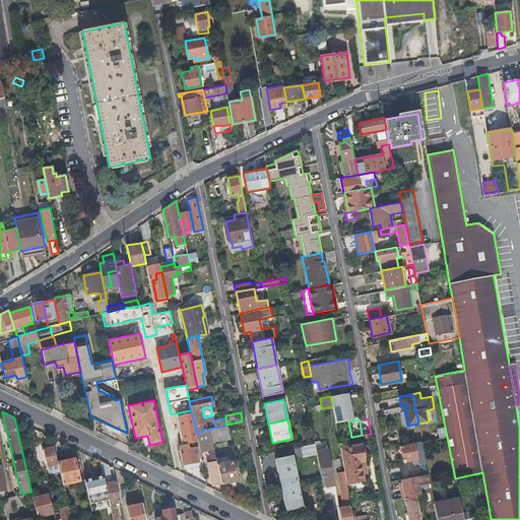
[(230,439),(226,425),(215,428),(209,429),(212,440),(212,442),(230,439)]
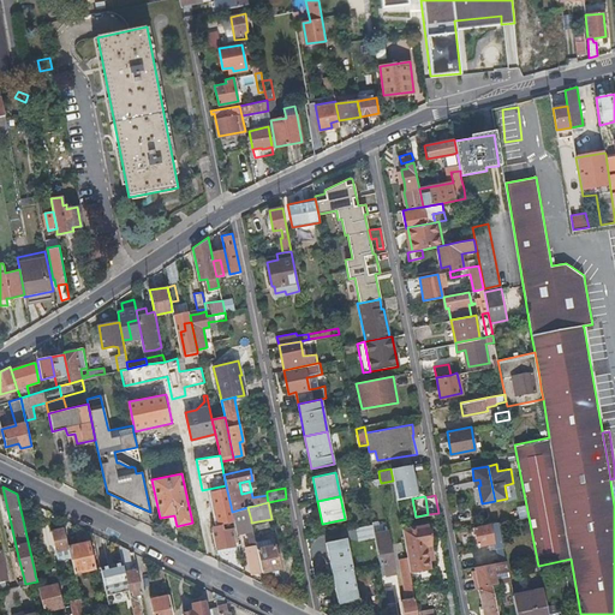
[(222,524),(234,521),(232,512),(231,506),(207,511),(210,527),(212,526),(222,524)]
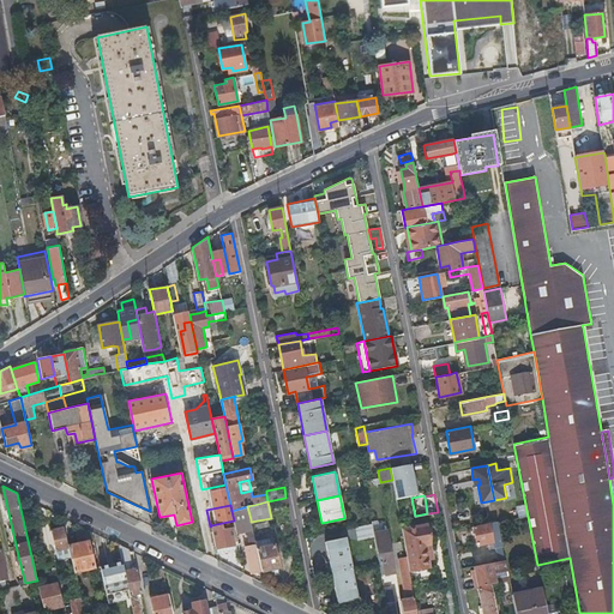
[(251,519),(247,506),(244,507),(232,511),(234,521),(234,523),(251,519)]
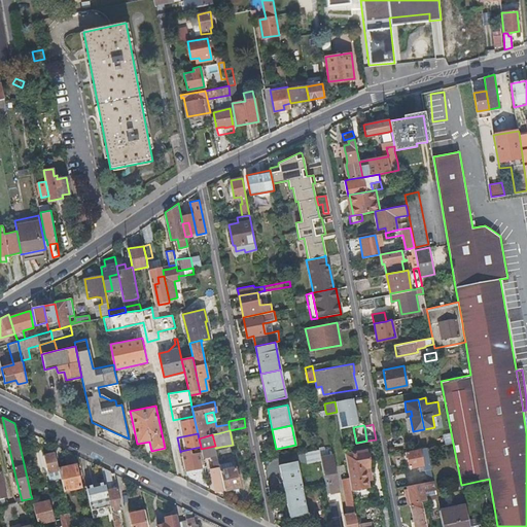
[(215,492),(224,490),(218,460),(215,448),(215,446),(201,449),(203,457),(212,455),(214,468),(210,468),(215,492)]
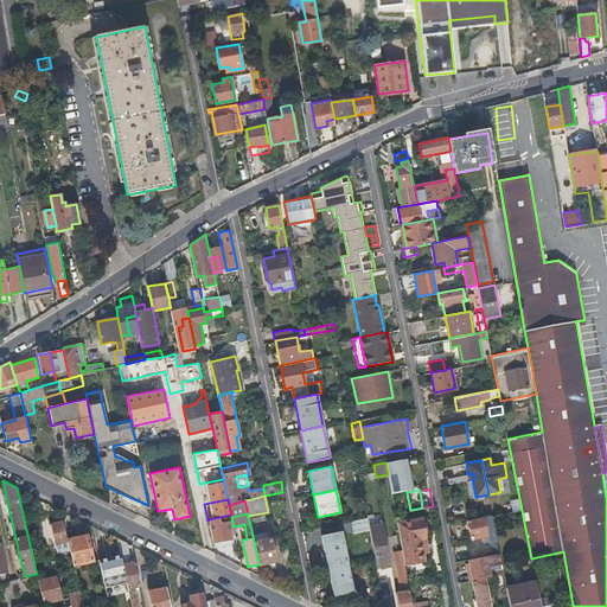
[(493,523),(492,515),(467,519),(472,538),(486,535),(487,542),(492,541),(493,544),(492,544),(493,555),(500,553),(493,523)]
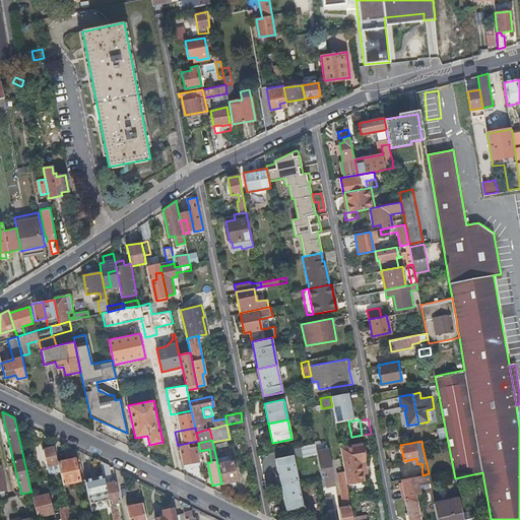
[(317,451),(315,442),(302,445),(304,456),(317,453),(317,451)]
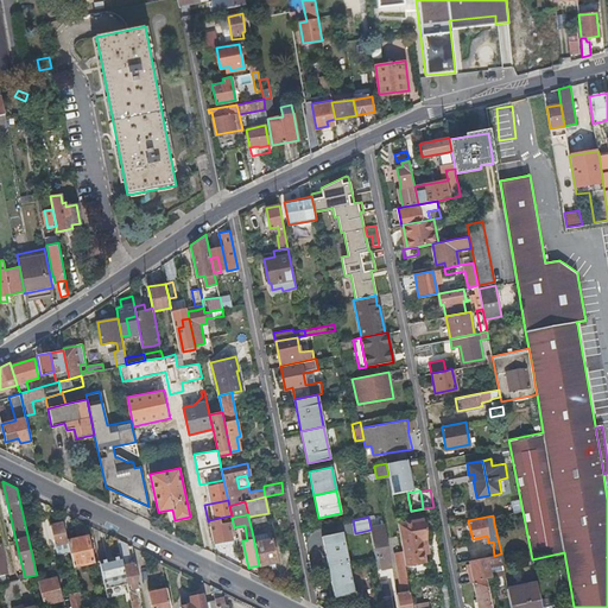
[(221,523),(220,518),(209,520),(214,543),(233,538),(229,520),(221,523)]
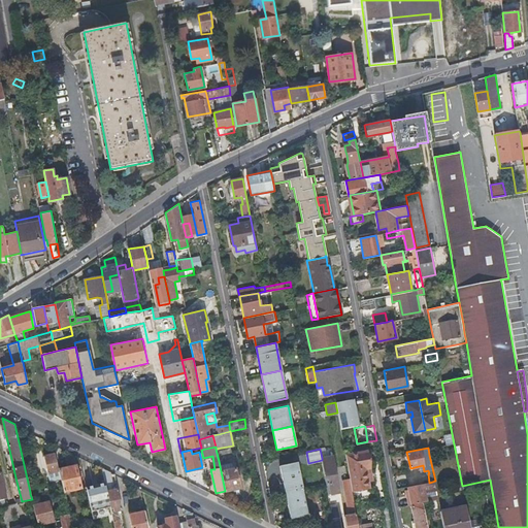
[(358,452),(365,489),(370,488),(369,481),(367,469),(370,468),(367,451),(358,452)]
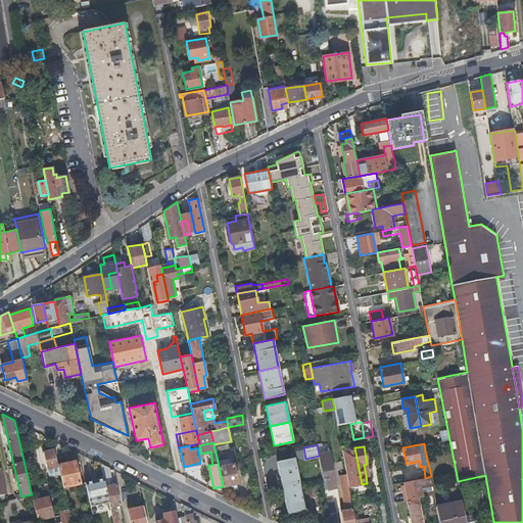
[(348,486),(362,484),(354,447),(342,450),(346,474),(348,486)]
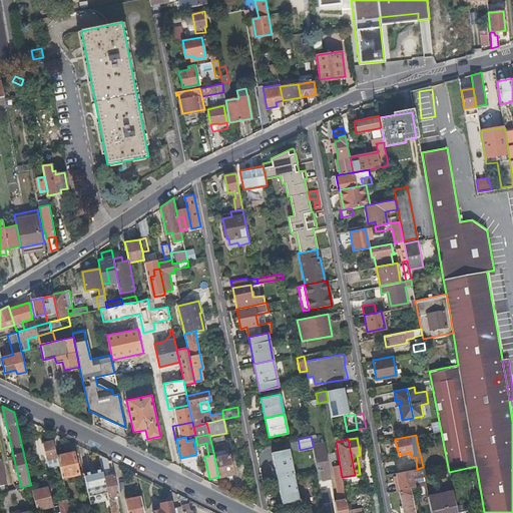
[(53,440),(42,442),(46,459),(57,457),(56,455),(53,440)]
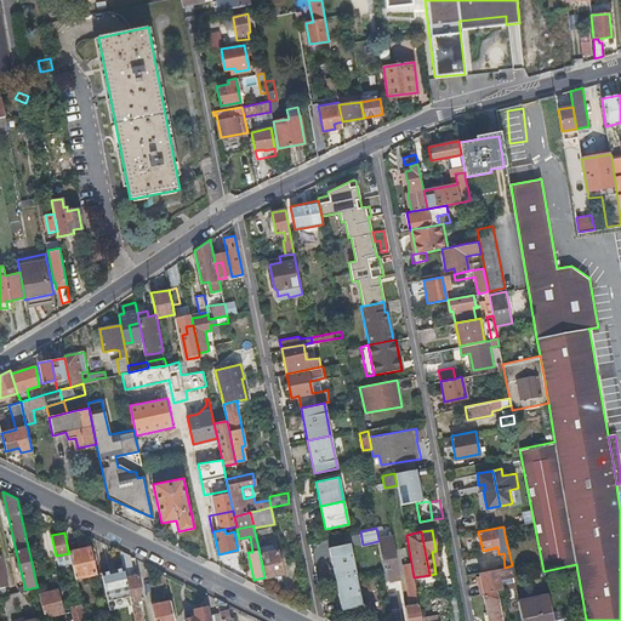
[(394,548),(393,536),(379,539),(379,541),(381,558),(386,557),(389,580),(400,579),(394,548)]
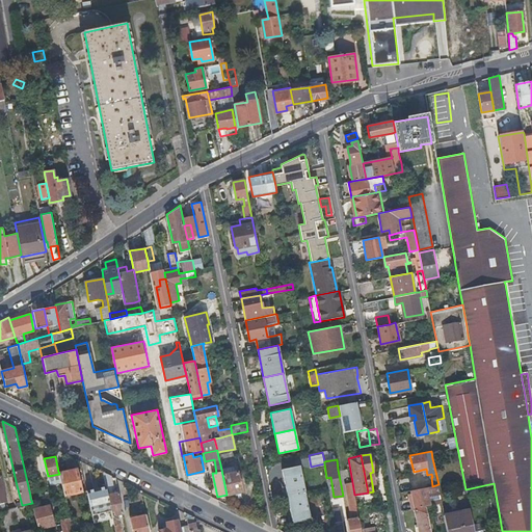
[(220,464),(227,495),(241,491),(237,471),(224,474),(222,463),(220,464)]
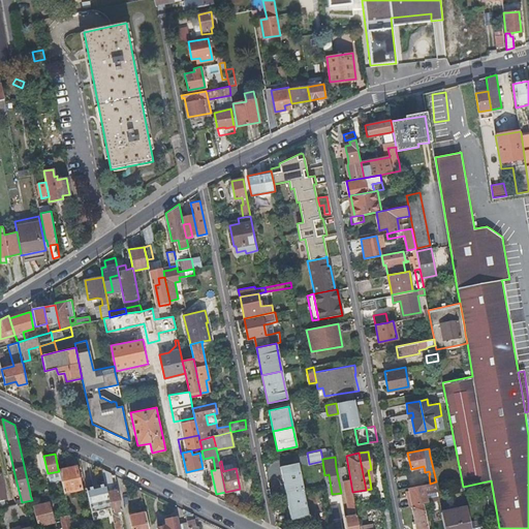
[(285,491),(303,488),(298,462),(280,465),(285,491)]
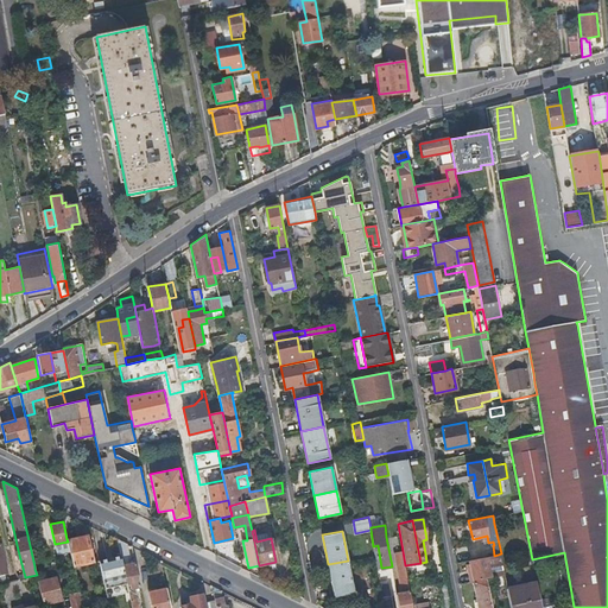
[(67,539),(68,542),(68,544),(73,564),(93,561),(87,534),(67,539)]
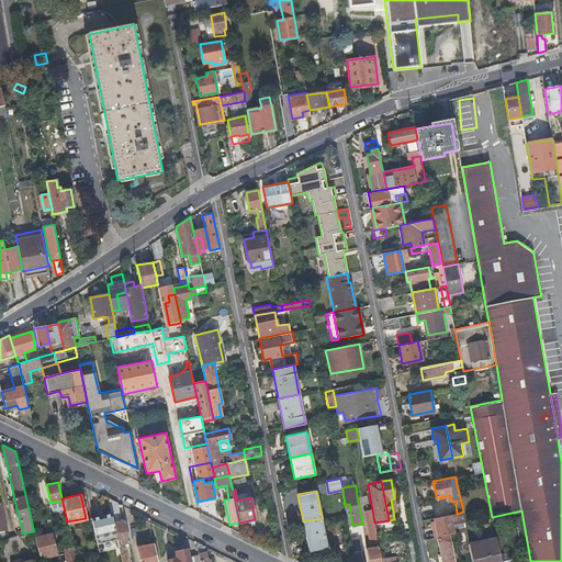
[(117,502),(108,497),(111,514),(112,516),(120,514),(117,502)]
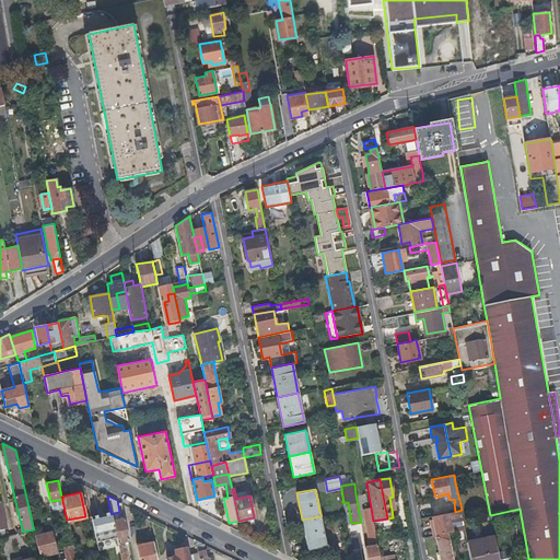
[(380,559),(375,533),(373,521),(371,508),(363,509),(370,546),(365,547),(368,559),(380,559)]
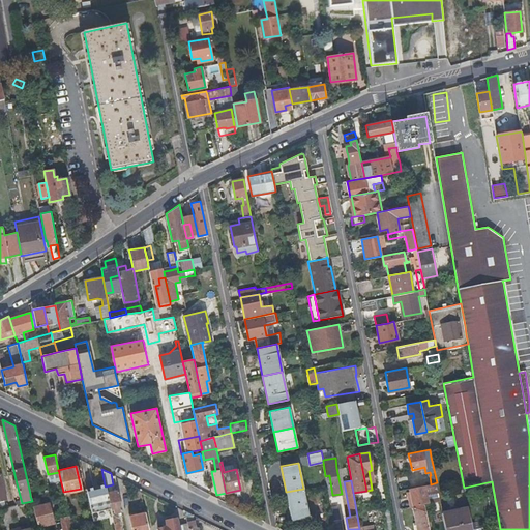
[(440,500),(437,482),(431,484),(409,489),(410,490),(413,506),(429,503),(440,500)]
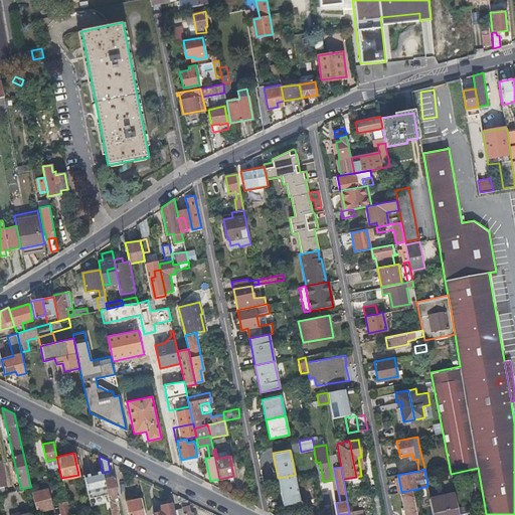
[(102,471),(83,474),(89,498),(107,494),(103,476),(103,473),(102,471)]
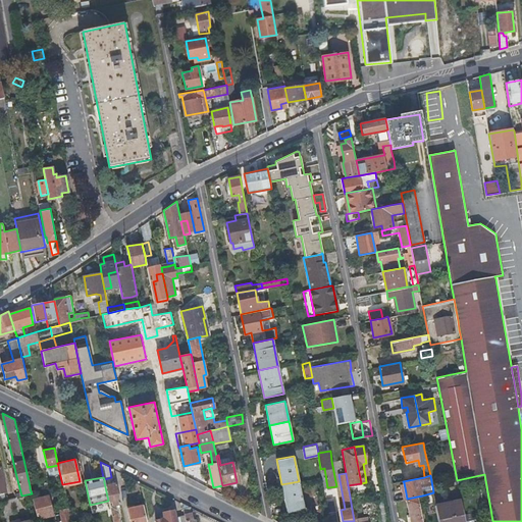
[(104,482),(108,501),(113,521),(118,521),(115,505),(120,504),(116,482),(108,484),(107,481),(104,482)]
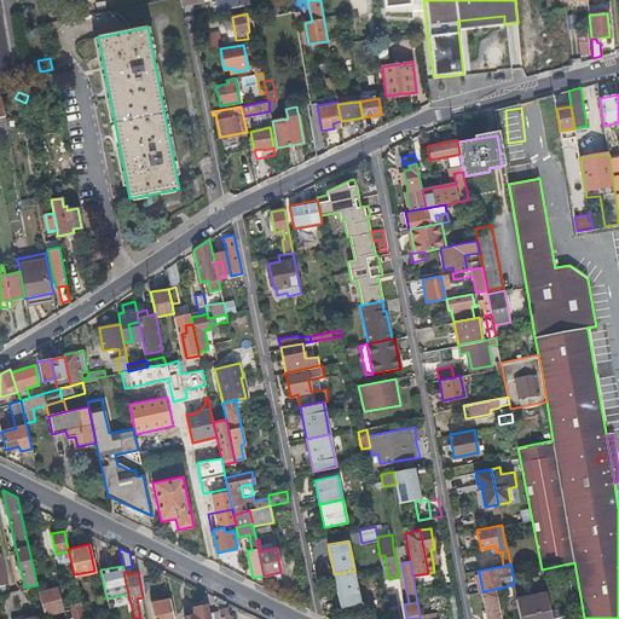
[(360,602),(354,571),(334,574),(340,607),(360,602)]
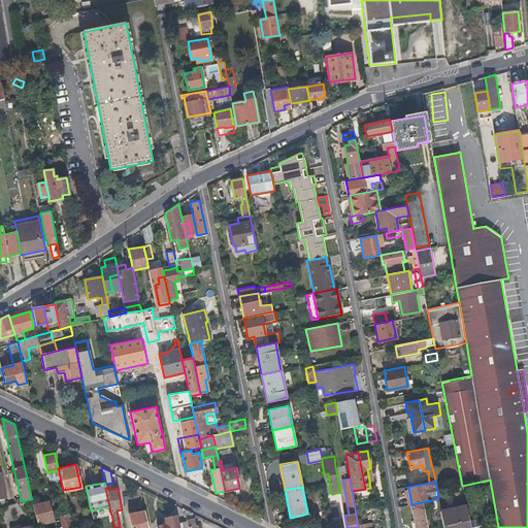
[(65,499),(63,490),(56,491),(58,501),(65,499)]
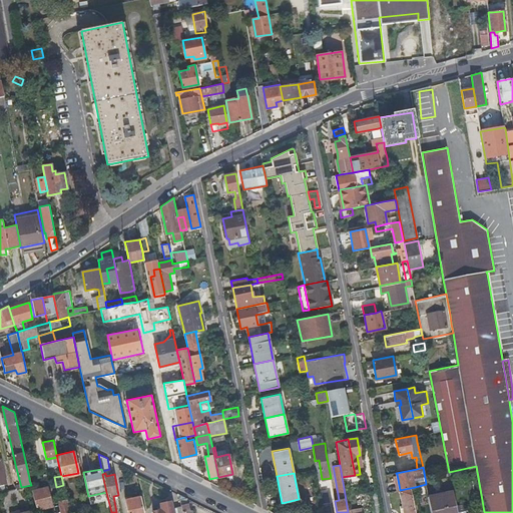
[(32,490),(36,509),(51,506),(47,487),(32,490)]
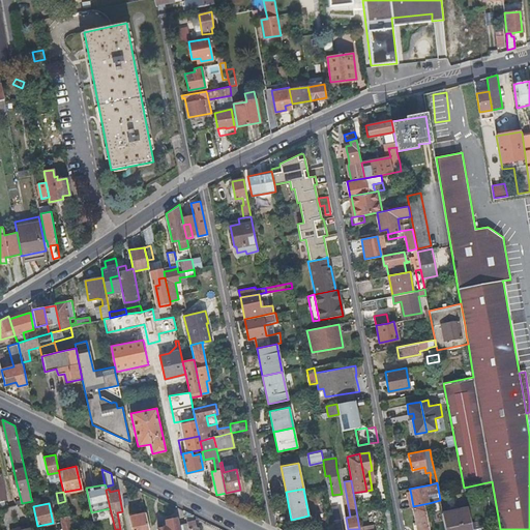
[(333,519),(341,518),(339,505),(331,506),(333,519)]
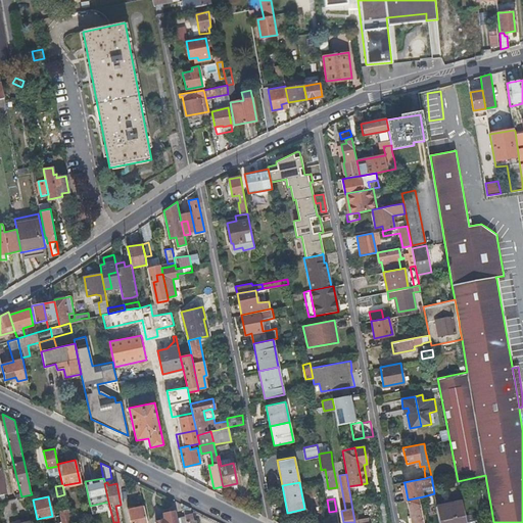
[(412,522),(423,522),(419,498),(408,501),(412,522)]
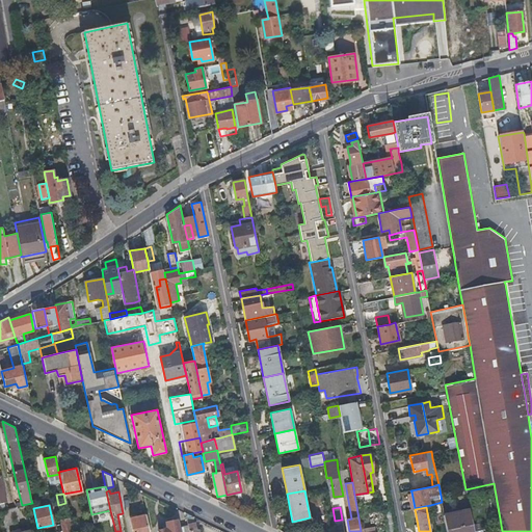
[(447,531),(474,531),(470,508),(461,509),(458,507),(451,509),(449,511),(444,512),(447,531)]
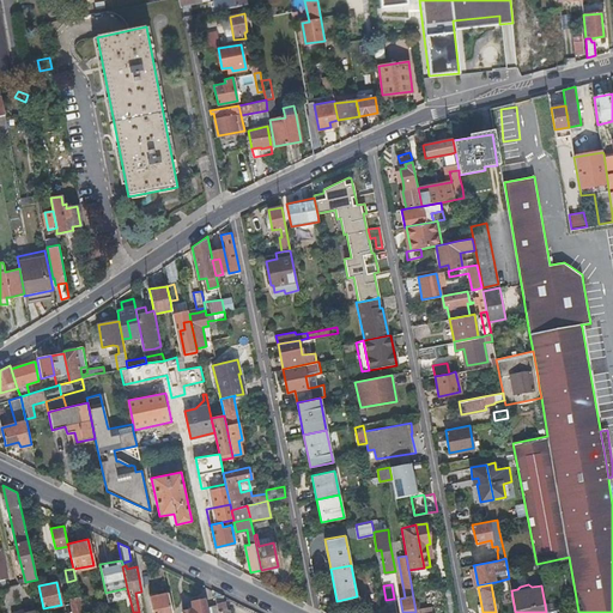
[(218,612),(230,612),(230,608),(226,610),(225,601),(224,601),(223,594),(213,589),(217,604),(218,612)]
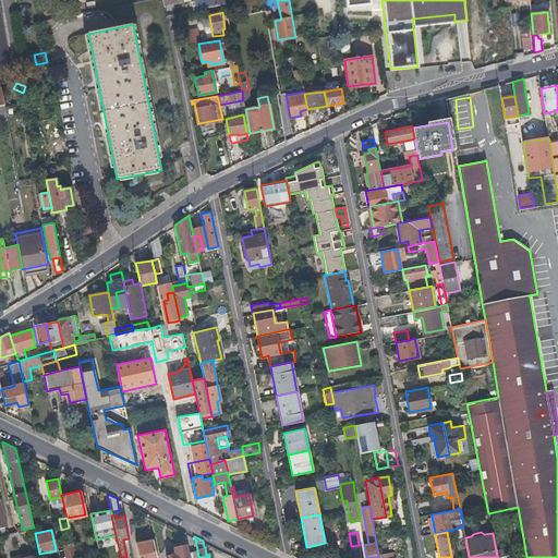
[(140,557),(157,557),(154,540),(137,543),(140,557)]
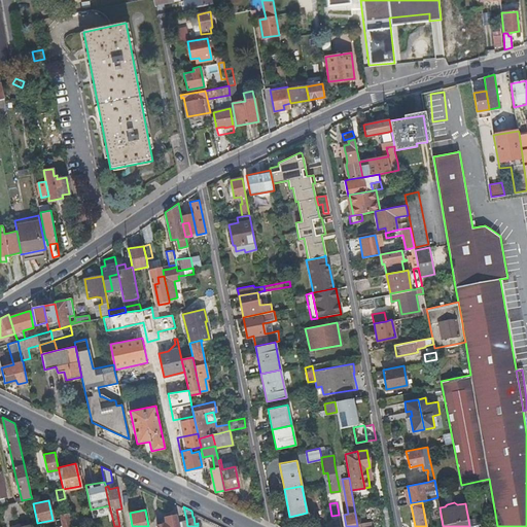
[(70,526),(67,513),(61,514),(63,526),(70,526)]
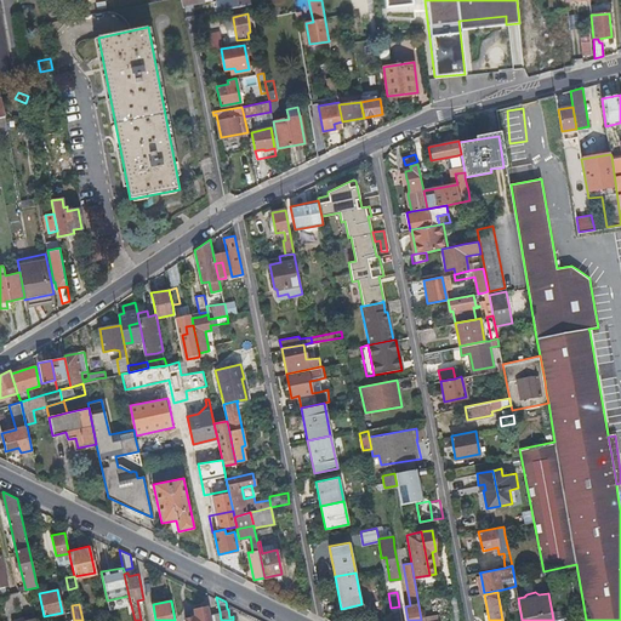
[(221,620),(220,611),(209,615),(206,607),(193,609),(195,616),(187,619),(187,620),(221,620)]
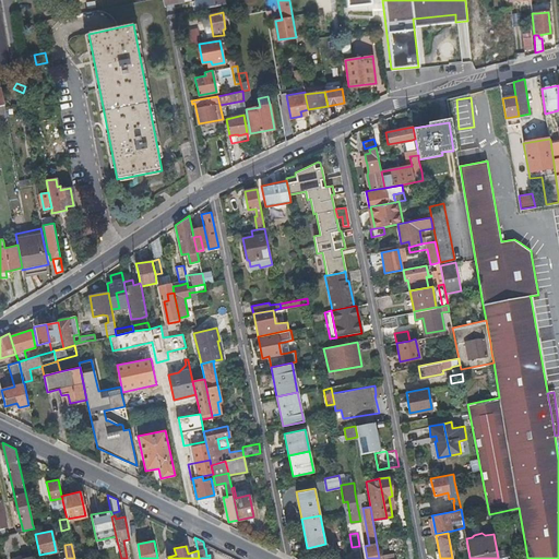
[(499,558),(508,558),(508,557),(507,549),(498,550),(499,558)]
